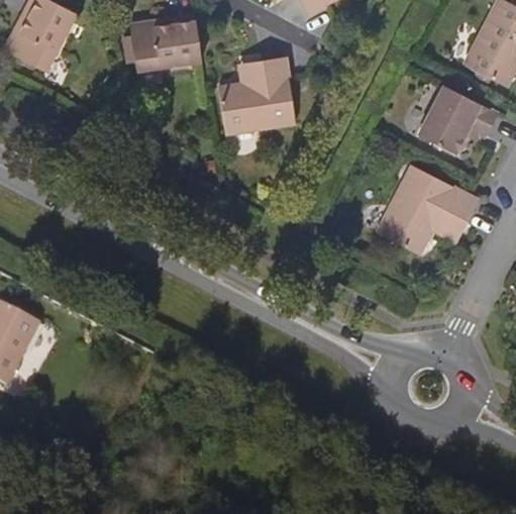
[(36,0),(21,30),(15,28),(4,49),(44,71),(75,12),(52,0),(36,0)]
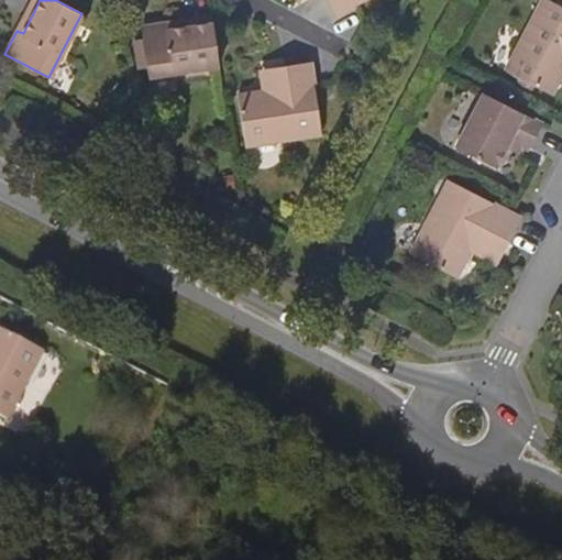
[(32,0),(17,31),(23,33),(40,0),(32,0)]
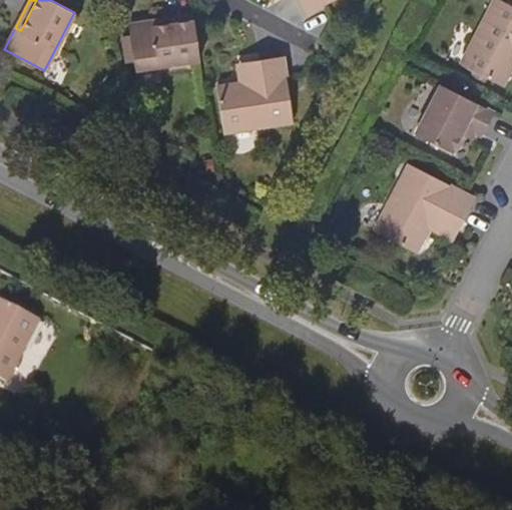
[(501,83),(511,63),(511,5),(502,0),(491,0),(460,61),(501,83)]
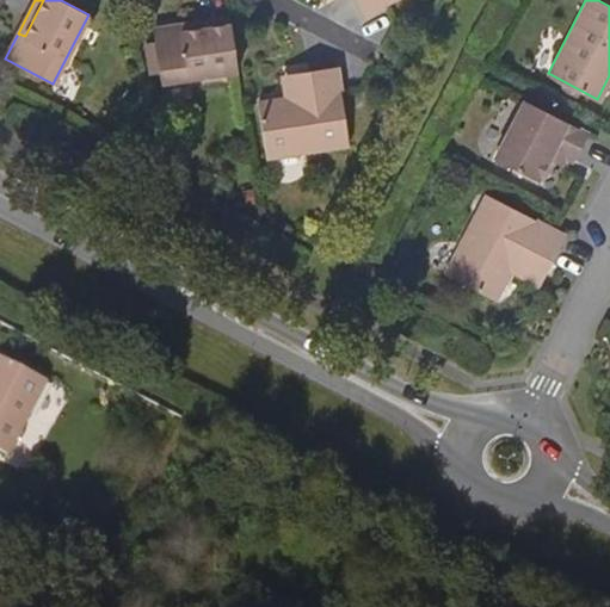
[(232,16),(182,24),(183,31),(233,24),(232,16)]
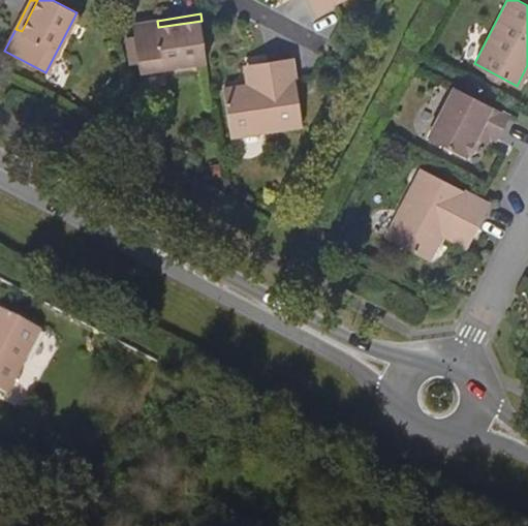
[(158,27),(157,21),(133,24),(140,71),(207,62),(202,21),(158,27)]
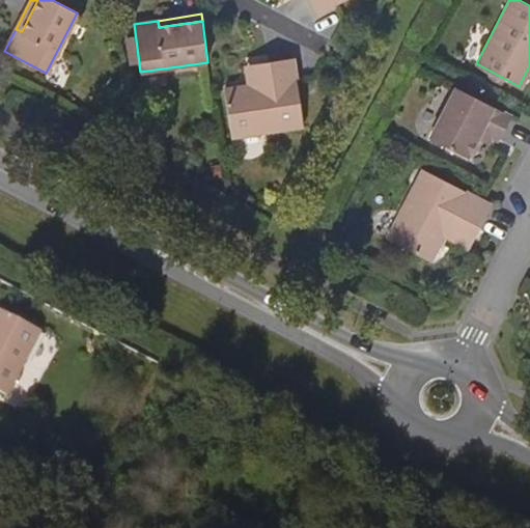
[(259,84),(249,85),(224,89),(231,137),(303,127),(294,58),(256,63),(259,84)]
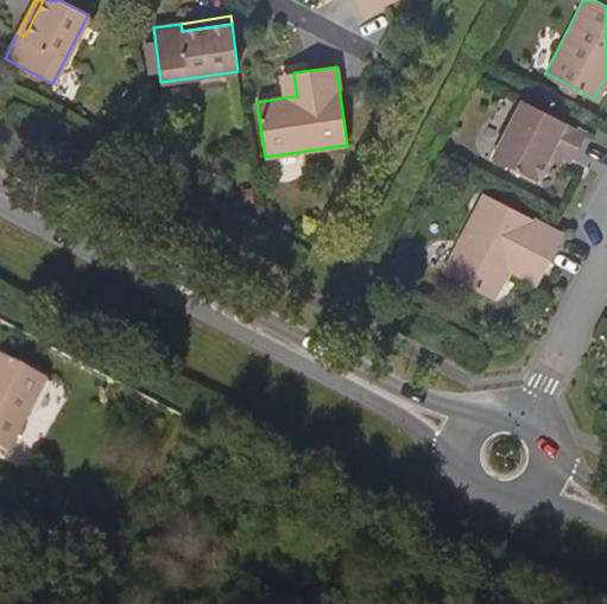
[(282,74),(285,97),(297,96),(293,72),(282,74)]
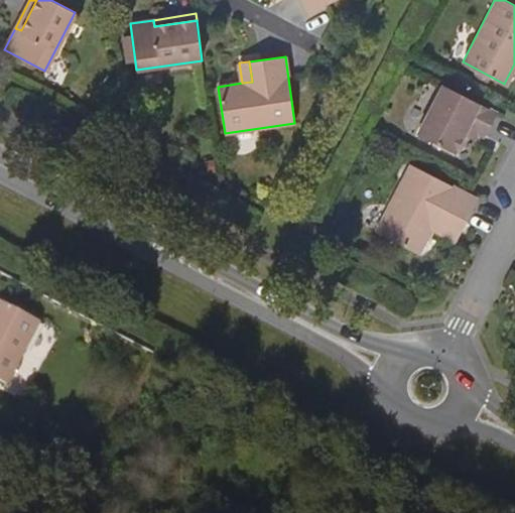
[(452,152),(462,135),(466,127),(477,133),(483,136),(496,112),(442,84),(415,133),(452,152)]
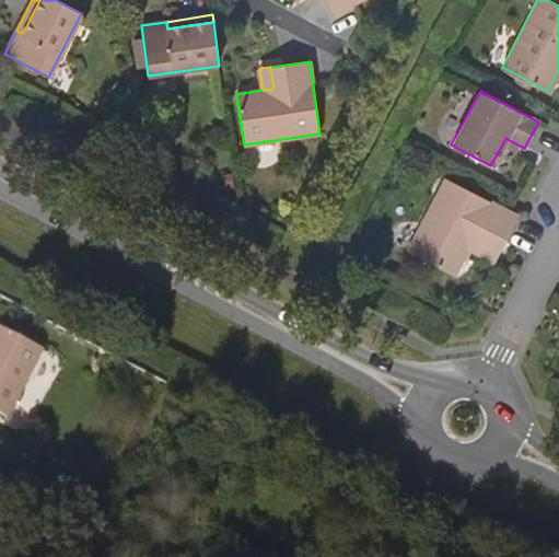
[(513,152),(517,144),(505,138),(501,147),(513,152)]
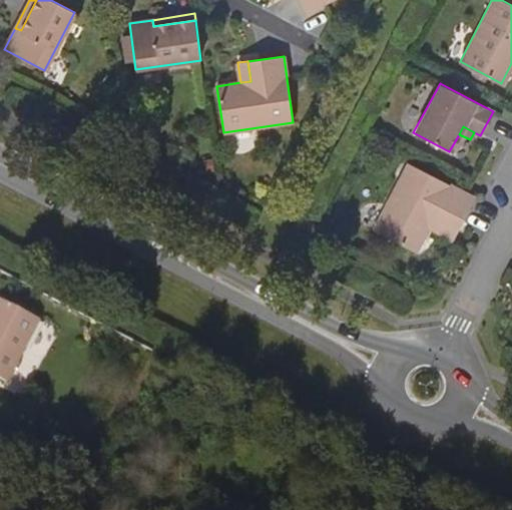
[(437,209),(460,221),(473,196),(407,161),(373,227),(414,249),(427,227),(437,209)]
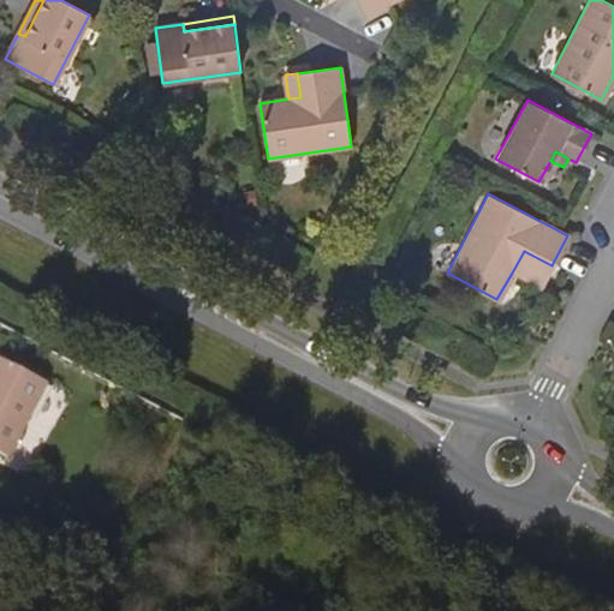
[(540,287),(552,265),(524,251),(512,273),(540,287)]
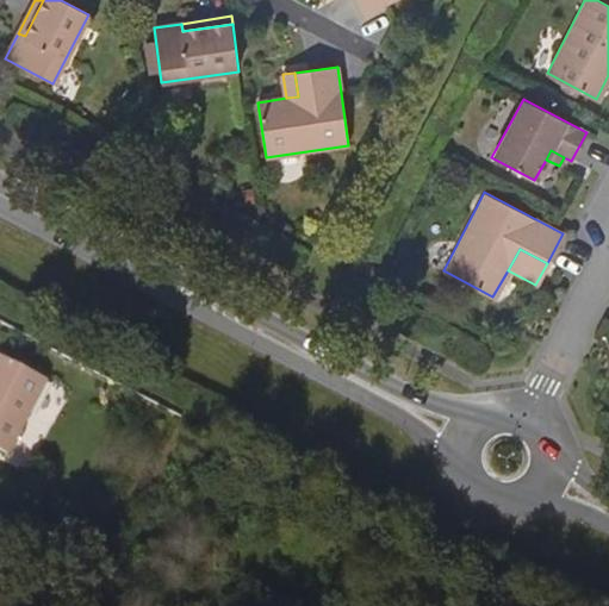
[(0,447),(6,450),(44,376),(0,353),(0,447)]
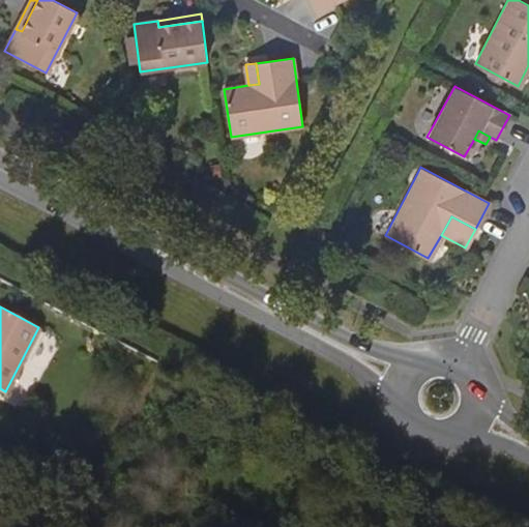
All buildings are outlined.
